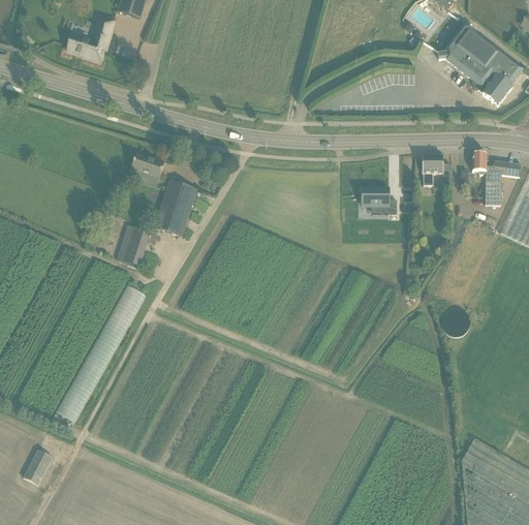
[(121,0),(119,10),(130,13),(139,17),(145,0),(121,0)]
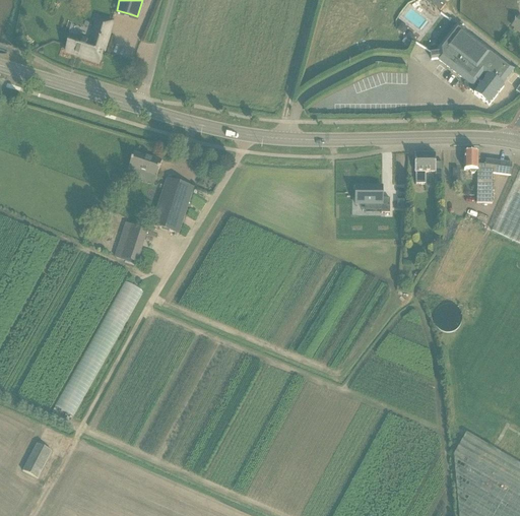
[(430,0),(440,8),(445,2),(443,0),(430,0)]
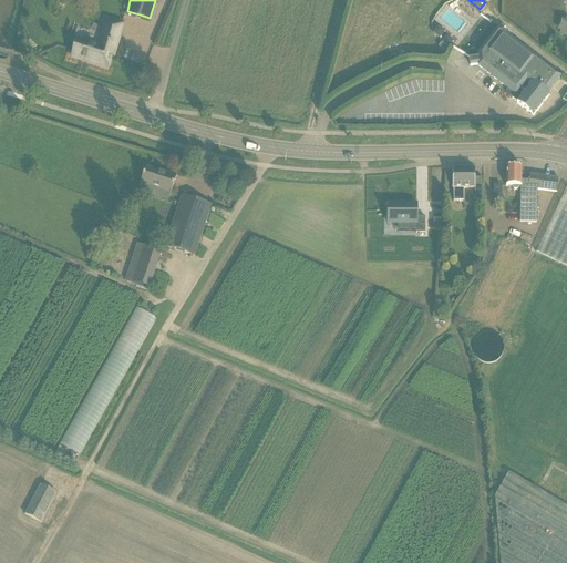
[(76,37),(72,53),(88,58),(88,59),(107,65),(111,52),(113,53),(119,34),(123,22),(107,17),(103,30),(99,44),(76,37)]
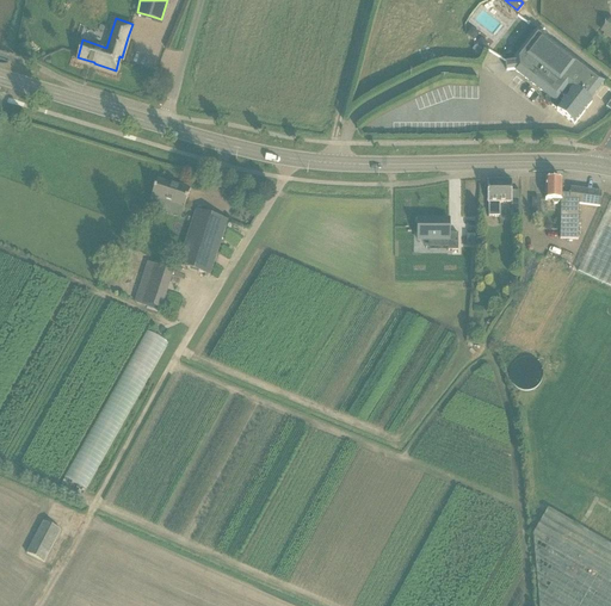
[(574,121),(592,99),(590,97),(603,79),(537,26),(514,55),(514,57),(505,59),(506,67),(516,66),(517,67),(516,67),(518,69),(516,72),(520,75),(523,73),(548,93),(545,96),(549,99),(551,96),(555,98),(551,103),(557,106),(556,107),(574,121)]
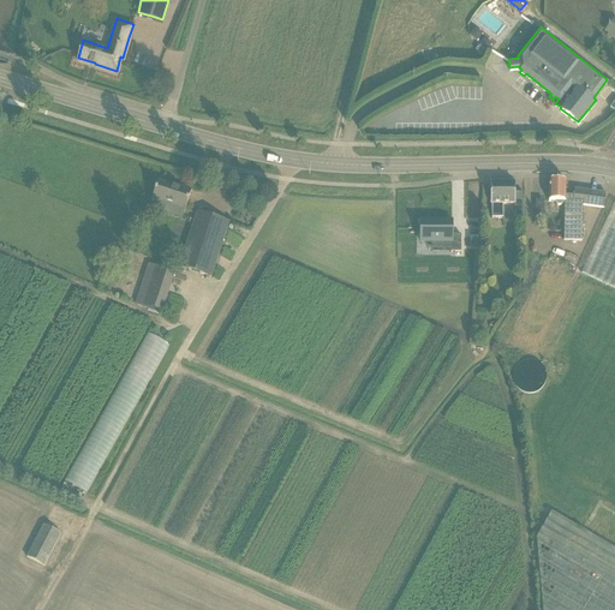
[(549,197),(554,197),(557,201),(561,201),(563,198),(565,198),(565,192),(565,178),(549,177),(549,189),(549,197)]
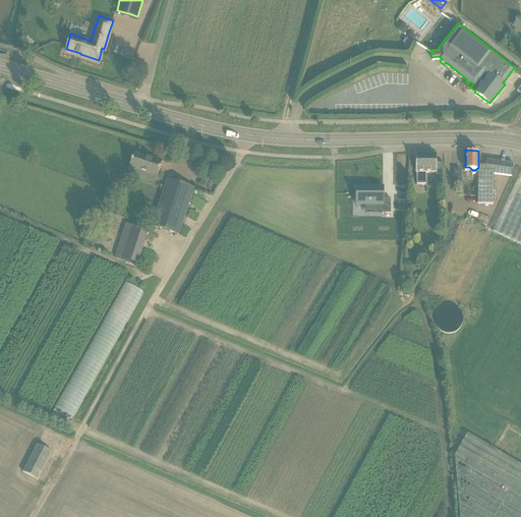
[(157,175),(159,168),(162,158),(153,155),(152,157),(134,151),(130,160),(129,166),(157,175)]
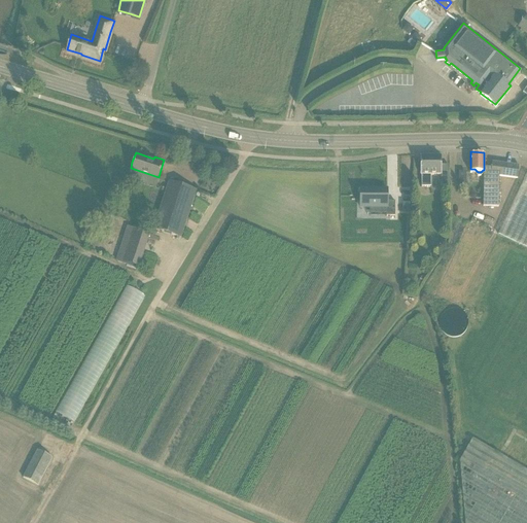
[(420,172),(422,172),(422,183),(431,183),(431,171),(441,171),(441,165),(441,154),(420,154),(420,172)]
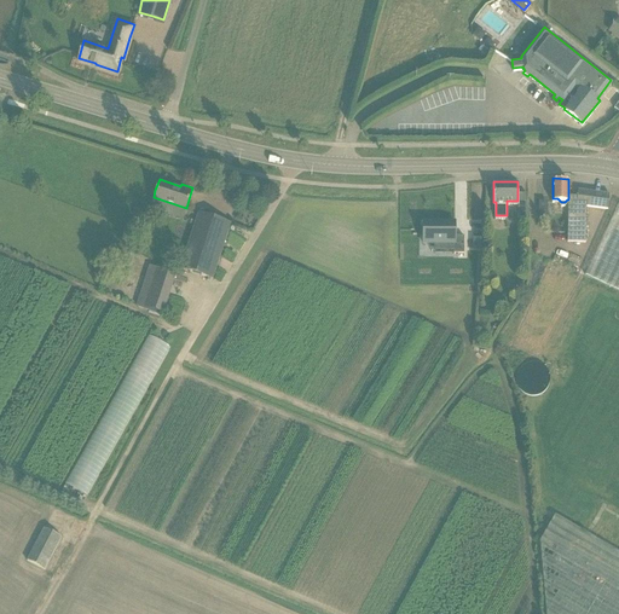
[(586,201),(608,204),(608,203),(609,191),(578,186),(577,193),(568,193),(568,200),(567,238),(585,238),(586,201)]
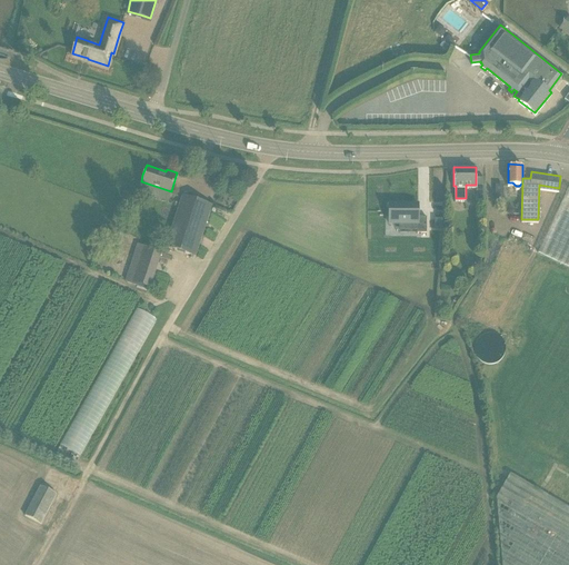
[(568,187),(567,186),(562,197),(538,249),(507,236),(470,315),(520,337),(556,259),(568,265),(568,187)]
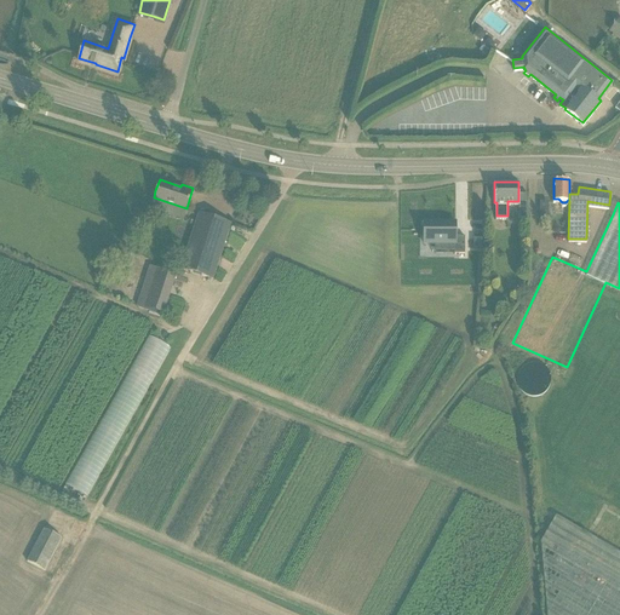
[(181,265),(201,272),(213,276),(231,220),(199,211),(195,222),(181,265)]
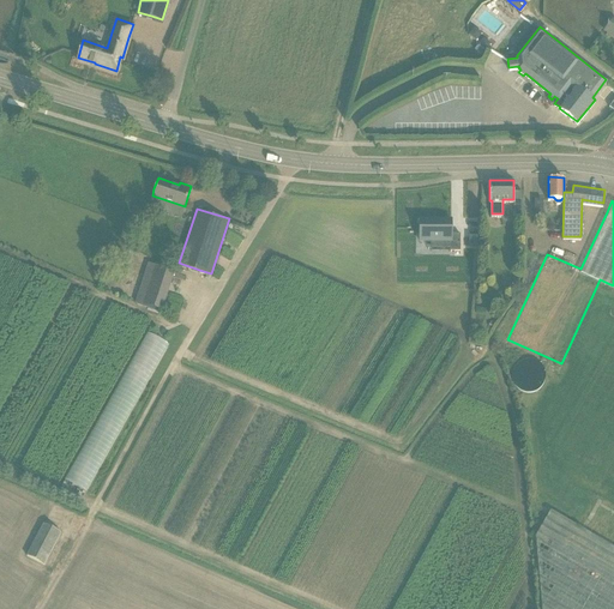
[(425,212),(421,235),(452,240),(451,248),(461,251),(463,233),(453,231),(456,217),(425,212)]
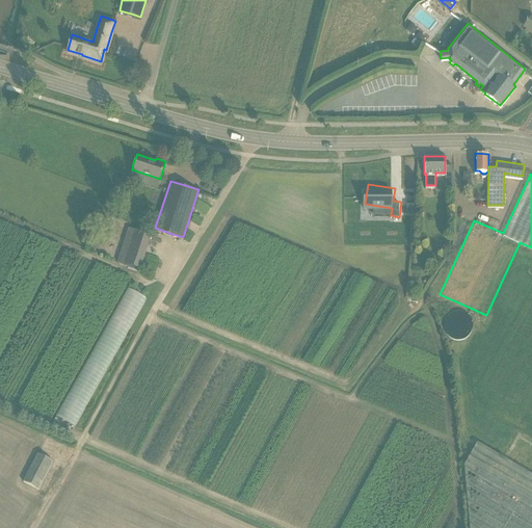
[(116,260),(140,267),(151,233),(128,226),(116,260)]
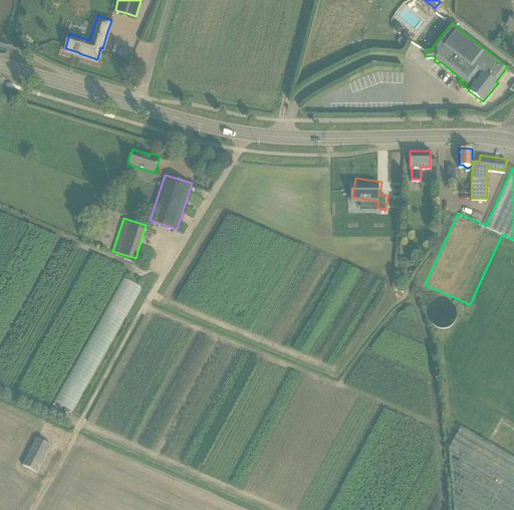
[(81,413),(142,285),(122,276),(62,404),(81,413)]
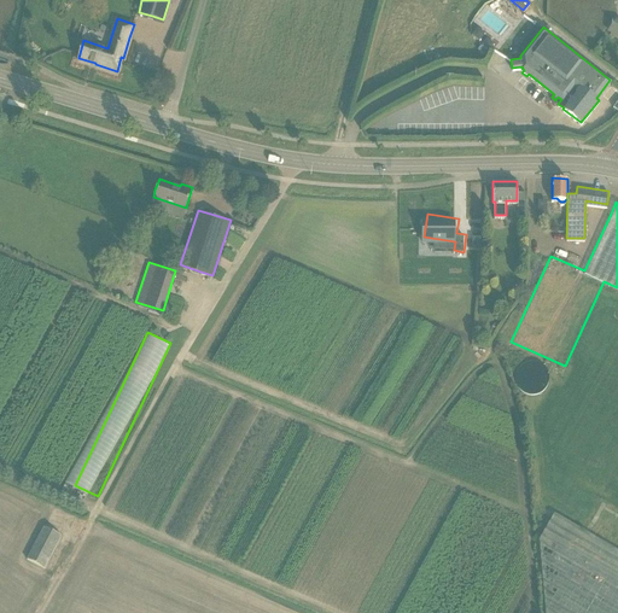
[(617,612),(617,548),(555,512),(541,537),(542,538),(547,612),(617,612)]
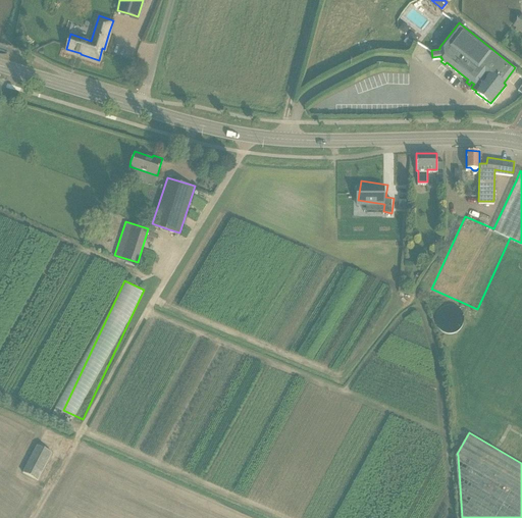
[(52,450),(37,443),(22,470),(38,477),(52,450)]
